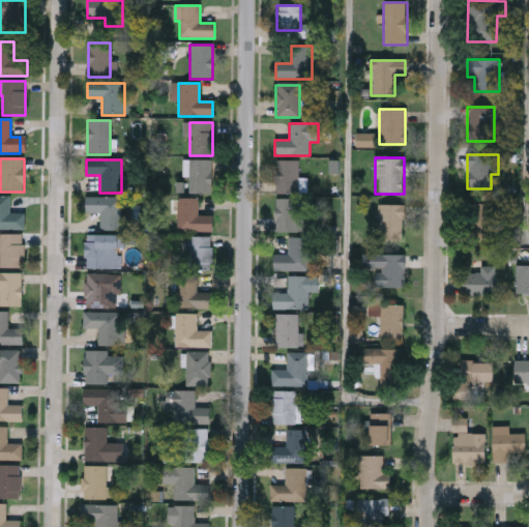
[(211,194),(184,194),(184,159),(211,159),(211,194)]
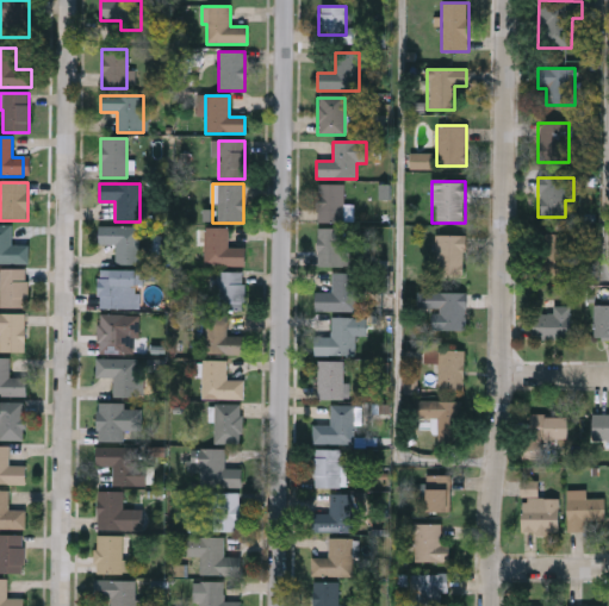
[(342,223),(316,223),(316,186),(342,186),(342,223)]
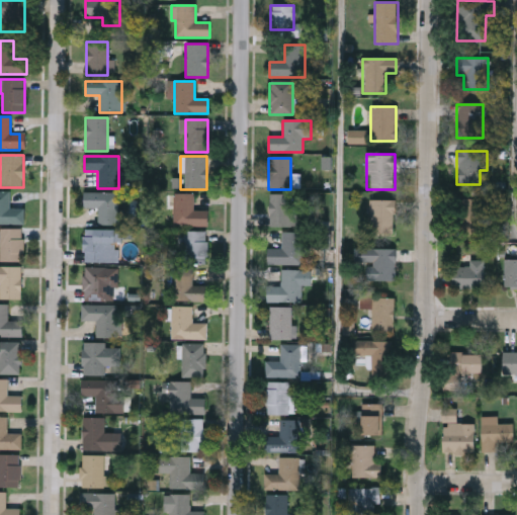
[(0,191),(8,191),(8,209),(23,209),(23,225),(0,225),(0,191)]
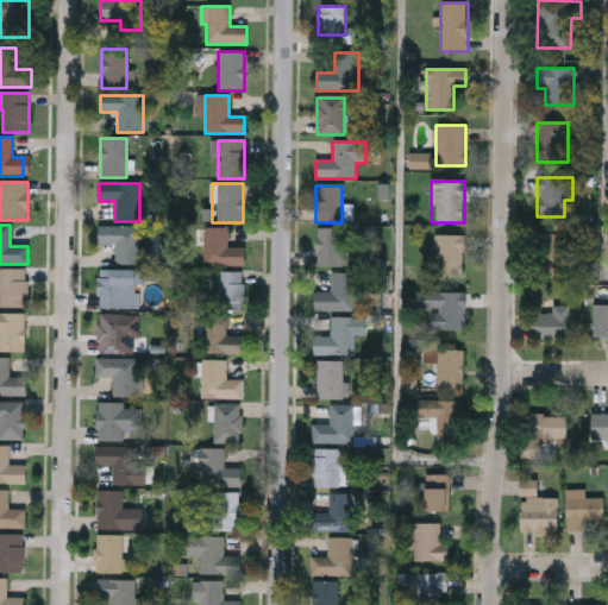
[(98,246),(98,227),(139,227),(139,264),(114,264),(114,246),(98,246)]
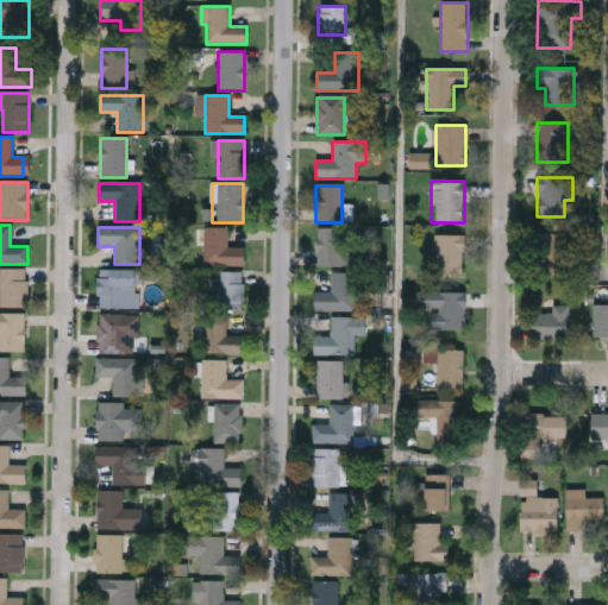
[(244,266),(204,266),(204,227),(227,227),(227,249),(244,249),(244,266)]
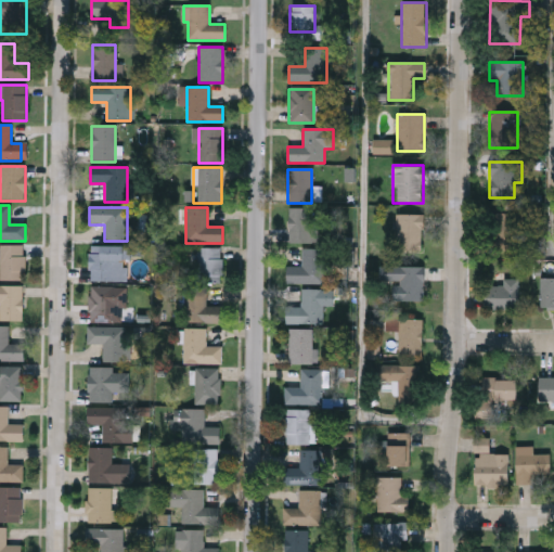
[(319,243),(287,243),(287,208),(319,208),(319,243)]
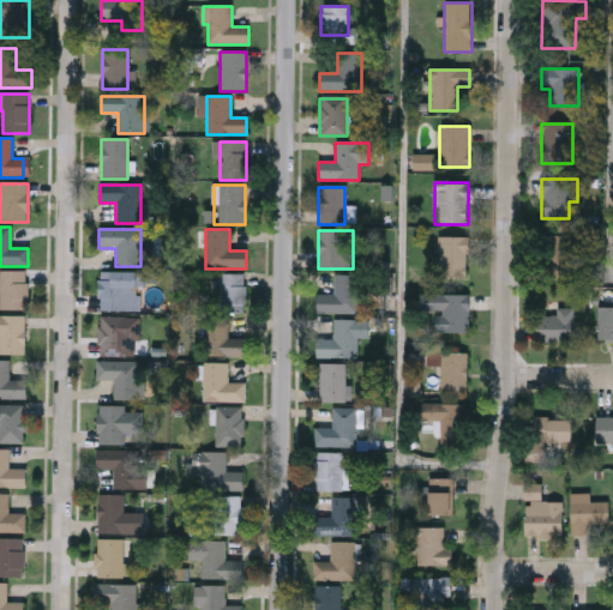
[(569,235),(570,276),(541,276),(541,236),(569,235)]
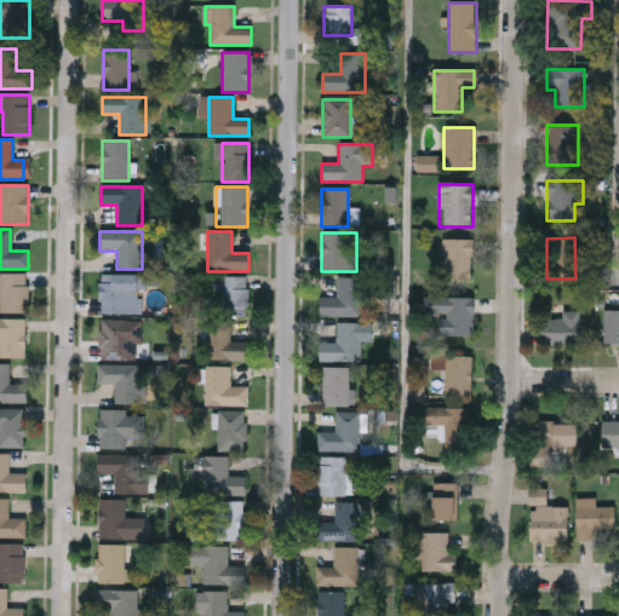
[(471,240),(471,282),(442,282),(442,240),(471,240)]
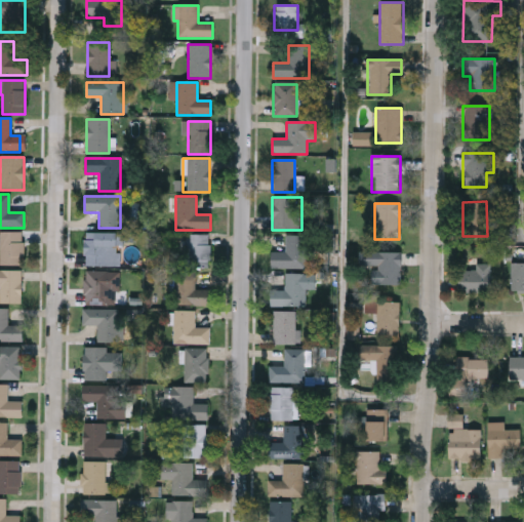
[(22,266),(0,266),(0,232),(22,232),(22,266)]
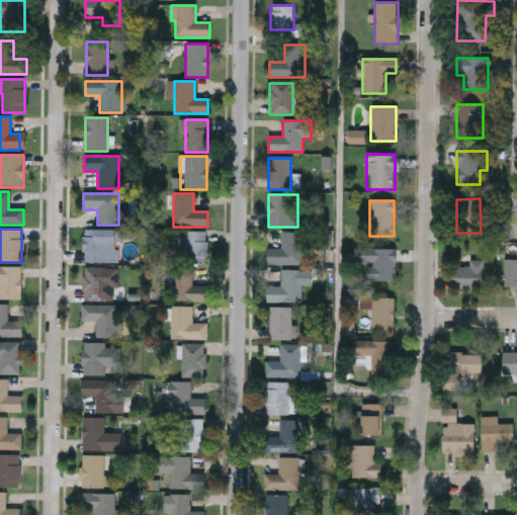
[(116,243),(116,262),(83,262),(83,231),(120,231),(120,243),(116,243)]
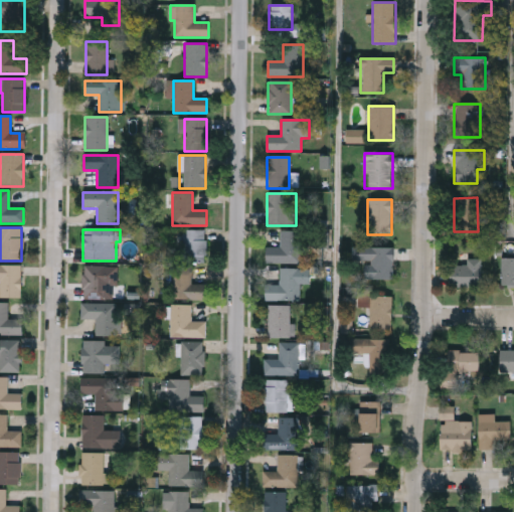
[(177,230),(205,230),(205,263),(177,263),(177,230)]
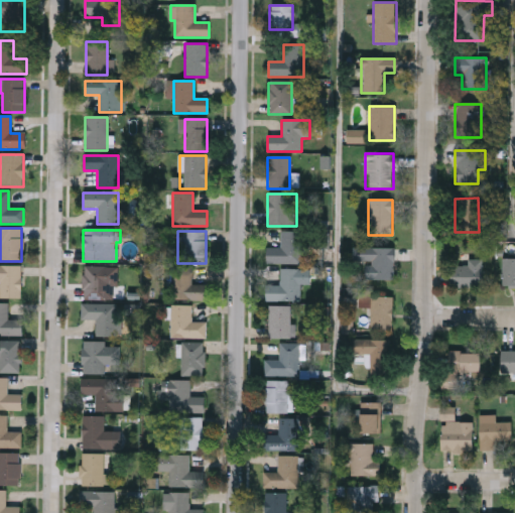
[(265,248),(280,248),(280,232),(301,232),(301,264),(265,264),(265,248)]
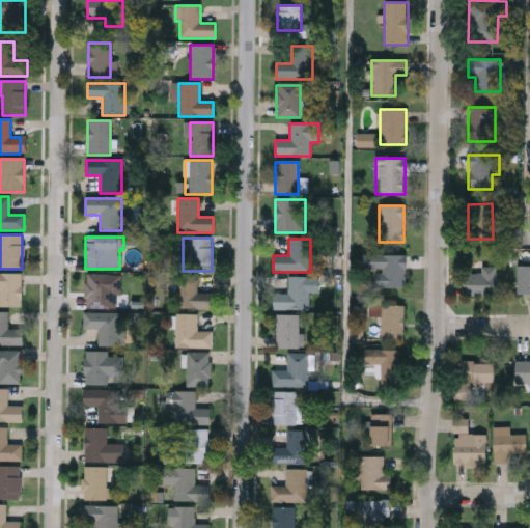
[(406,255),(406,288),(375,288),(375,270),(362,270),(362,255),(406,255)]
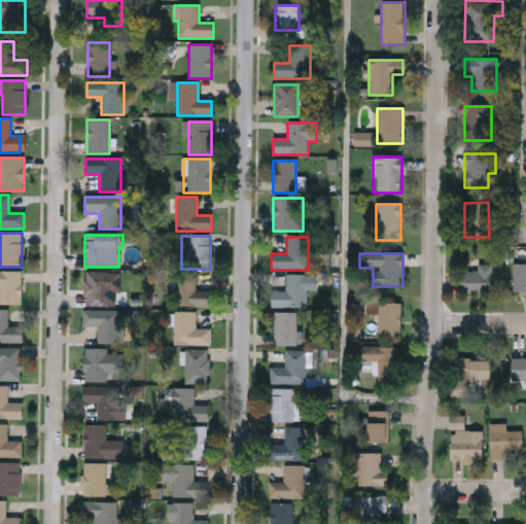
[(492,294),(459,294),(459,272),(477,272),(477,265),(492,265),(492,294)]
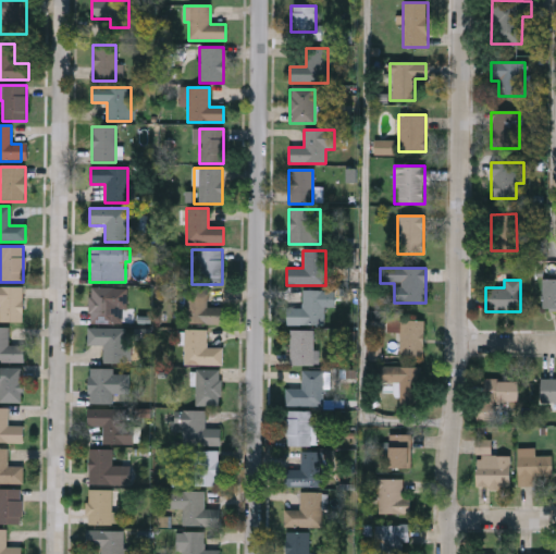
[(555,280),(555,311),(542,311),(542,280),(555,280)]
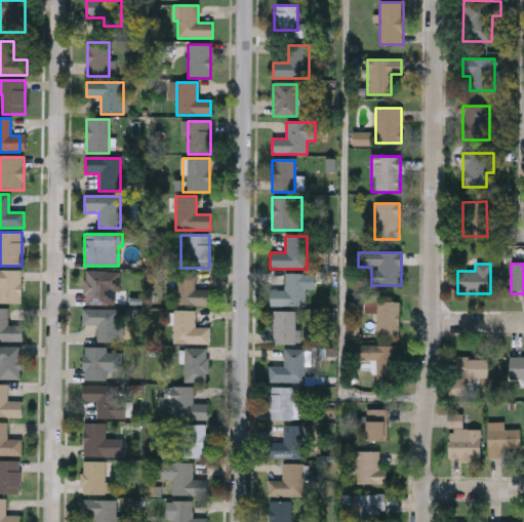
[(22,304),(0,304),(0,271),(22,271),(22,304)]
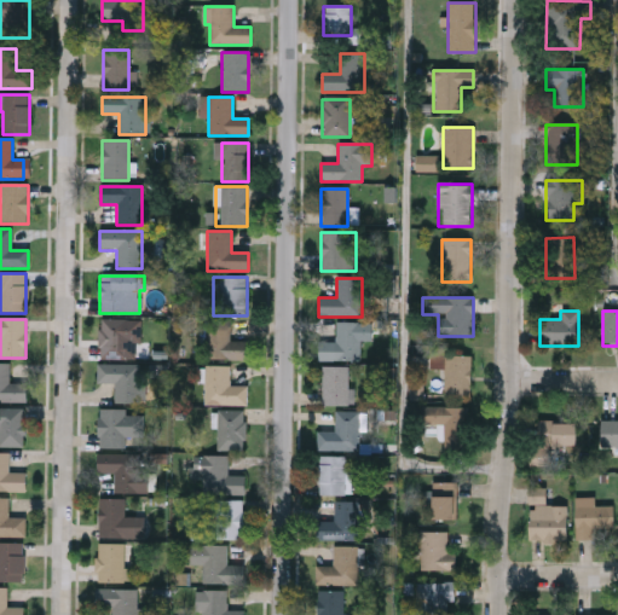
[(134,360),(99,360),(99,320),(127,320),(127,340),(134,340),(134,360)]
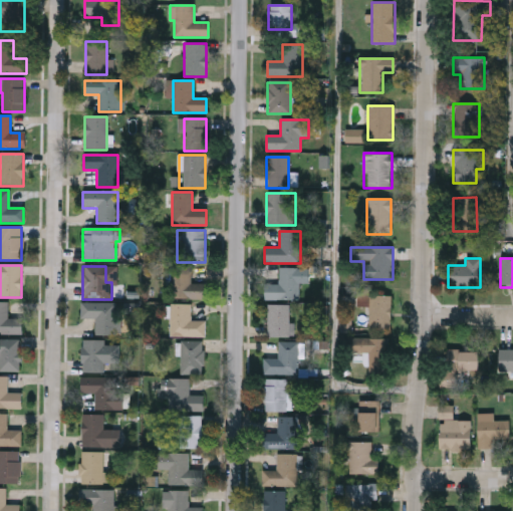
[(205,299),(174,299),(174,267),(190,267),(190,284),(205,284),(205,299)]
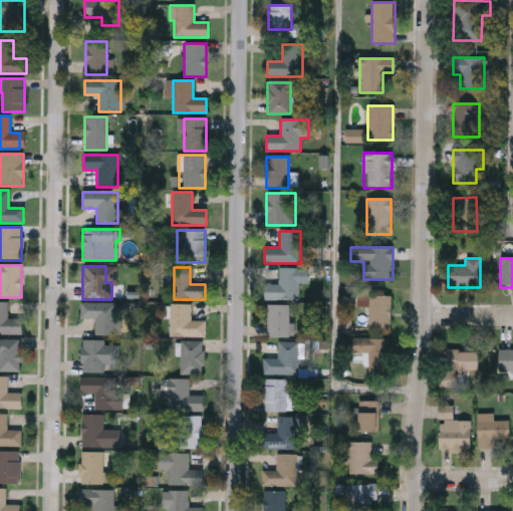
[(279,285),(279,268),(300,268),(300,300),(264,300),(265,285),(279,285)]
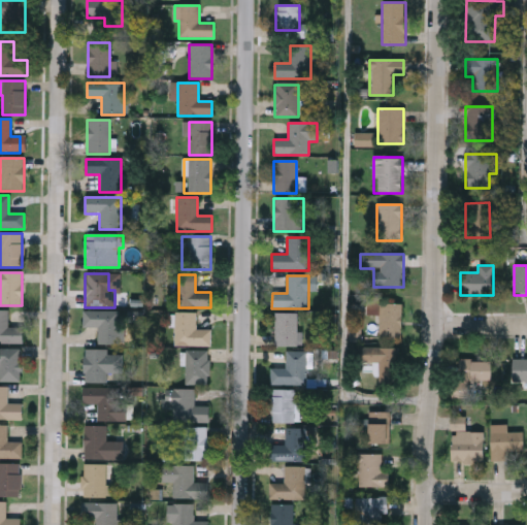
[(379,316),(367,315),(367,301),(401,302),(400,339),(377,339),(379,316)]
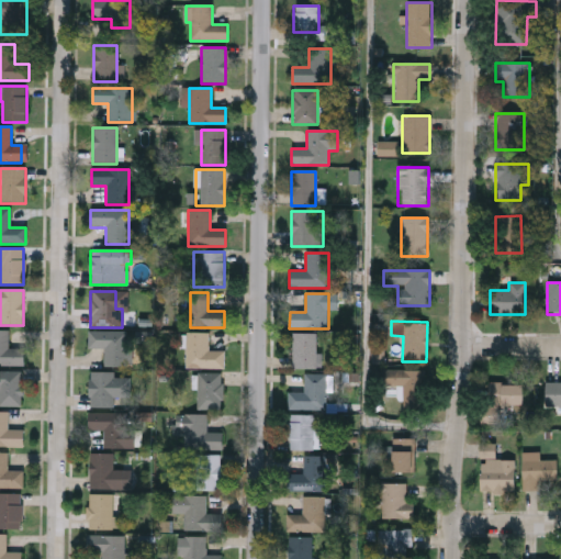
[(8,349),(23,349),(23,366),(0,366),(0,331),(8,331),(8,349)]
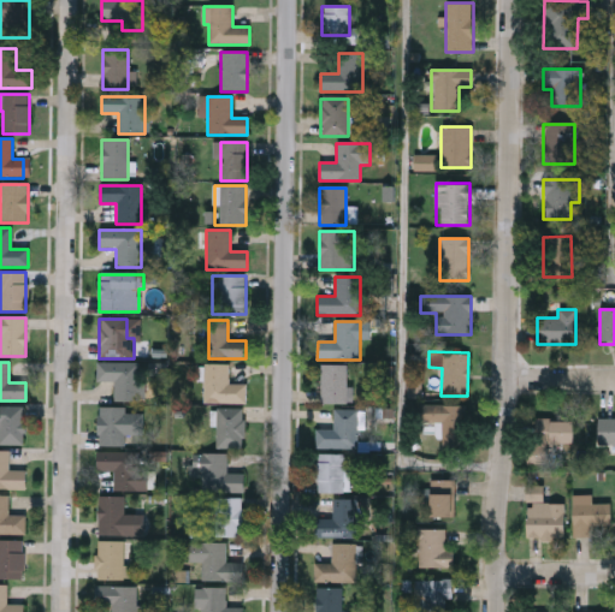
[(113,400),(113,382),(96,382),(96,363),(141,363),(141,400),(113,400)]
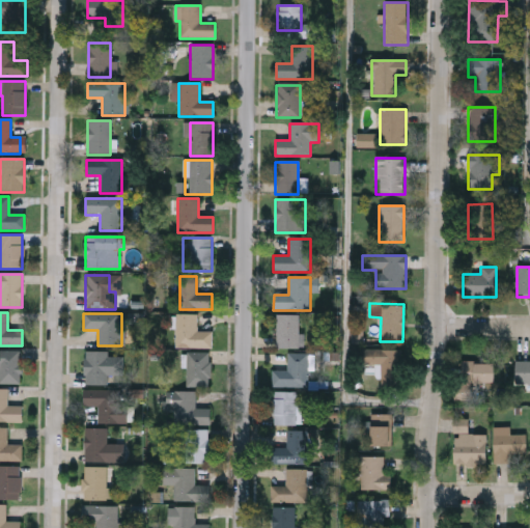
[(212,349),(175,349),(175,314),(196,314),(196,332),(212,332),(212,349)]
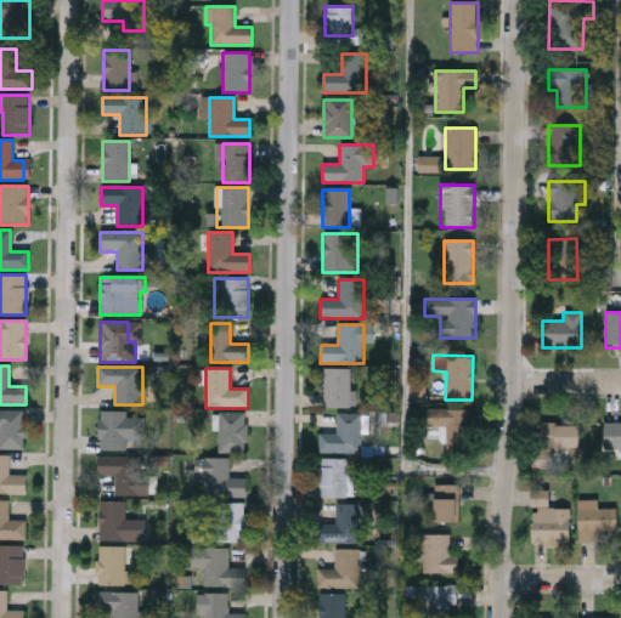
[(323,408),(323,369),(349,369),(349,408),(323,408)]
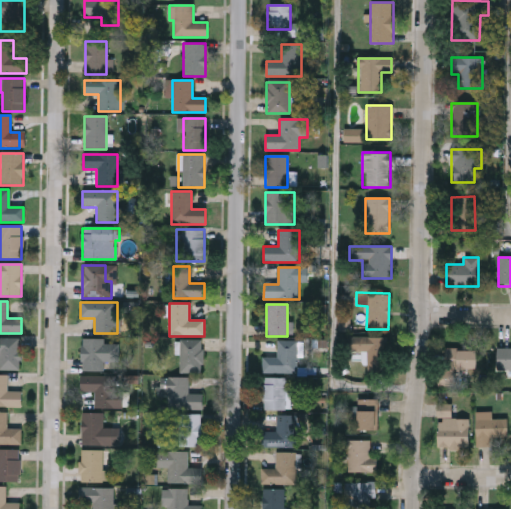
[(367,375),(367,352),(348,352),(348,337),(386,337),(386,375),(367,375)]
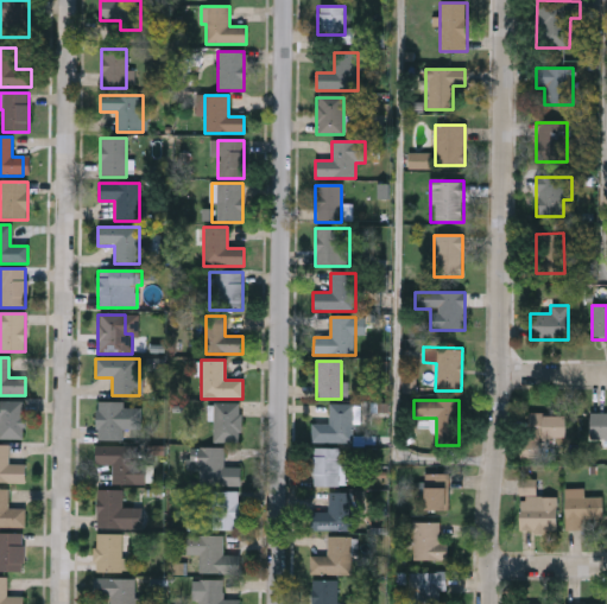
[(0,402),(23,402),(23,439),(0,439),(0,402)]
